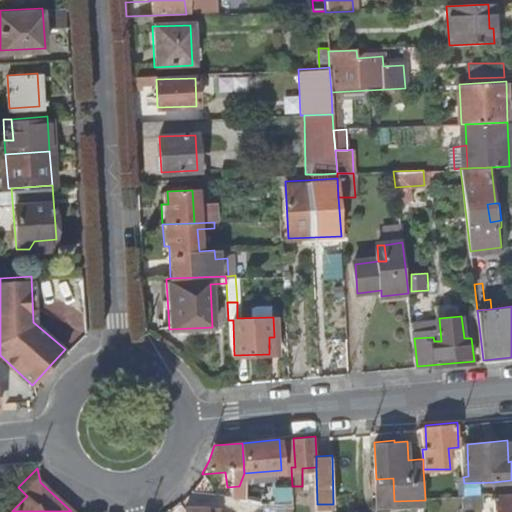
[(393,478),(376,479),(377,502),(394,501),(393,478)]
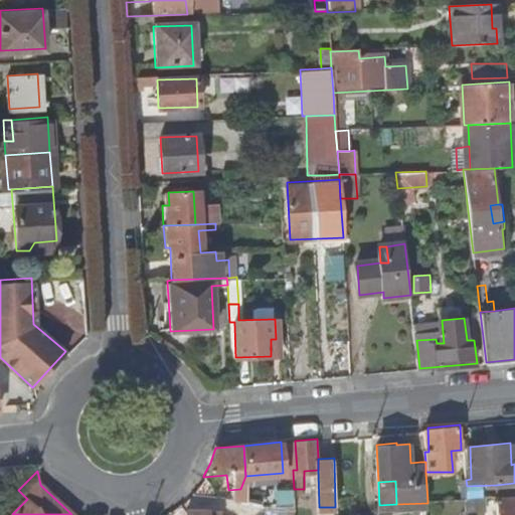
[(198,484),(187,498),(201,499),(199,482),(198,484)]
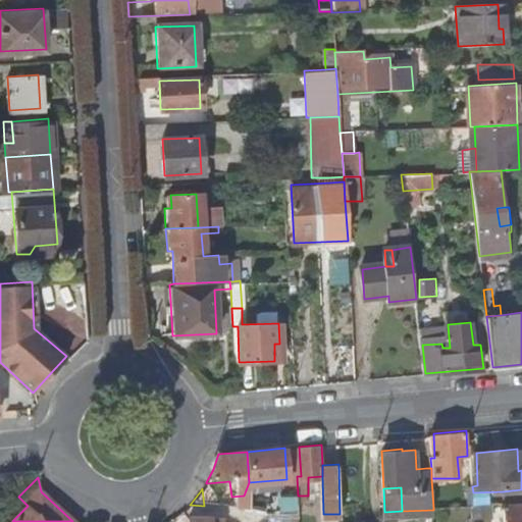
[(503,504),(503,491),(473,492),(473,506),(503,504)]
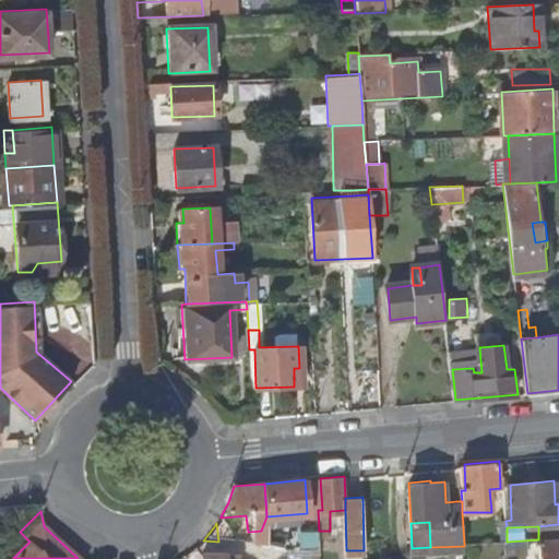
[(558,558),(558,539),(539,542),(539,558),(558,558)]
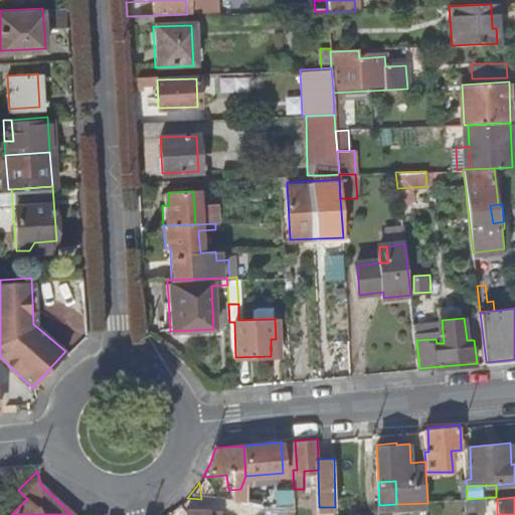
[(295,514),(295,503),(265,505),(265,514),(295,514)]
